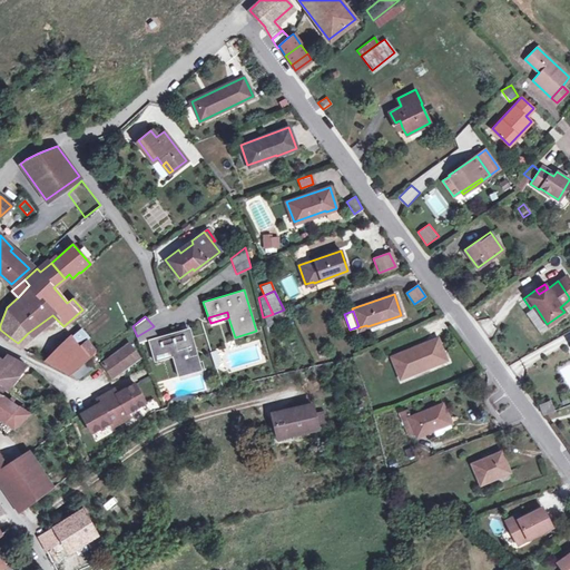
[(56,365),(70,374),(88,361),(97,354),(86,338),(88,336),(81,328),(71,337),(77,346),(56,365)]
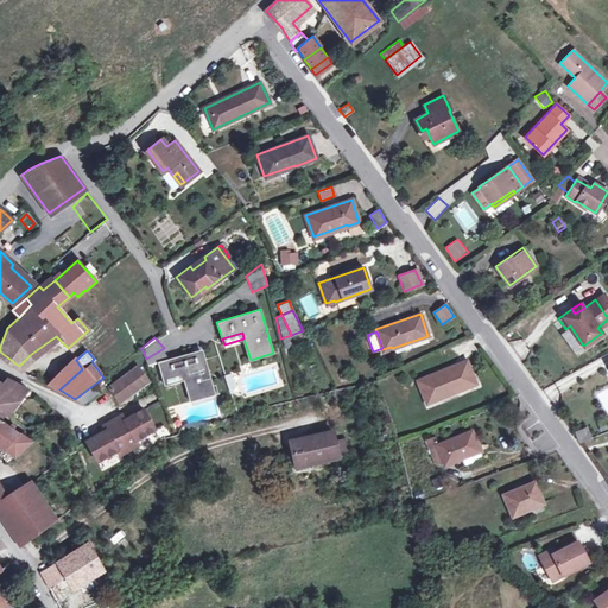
[(158,362),(163,379),(182,373),(183,379),(190,400),(214,393),(202,350),(158,362)]
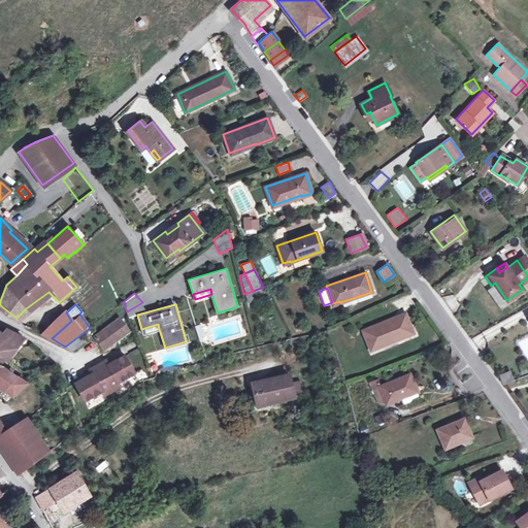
[(44,334),(52,338),(71,321),(66,312),(65,311),(44,334)]
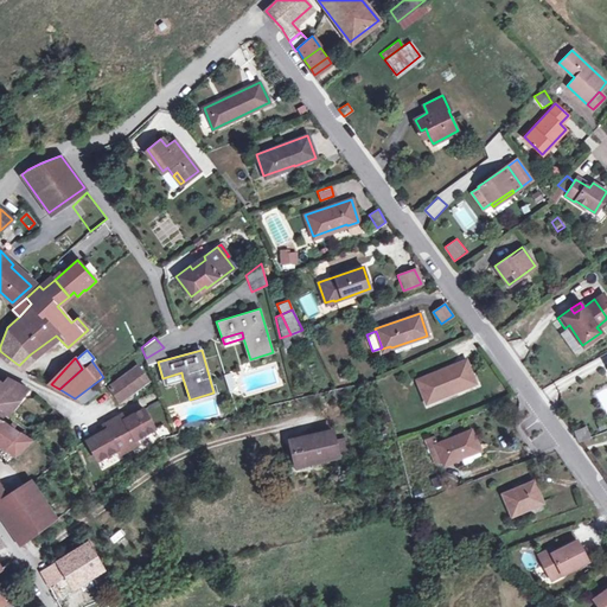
[(453,391),(474,382),(466,360),(417,379),(426,401),(453,390),(453,391)]
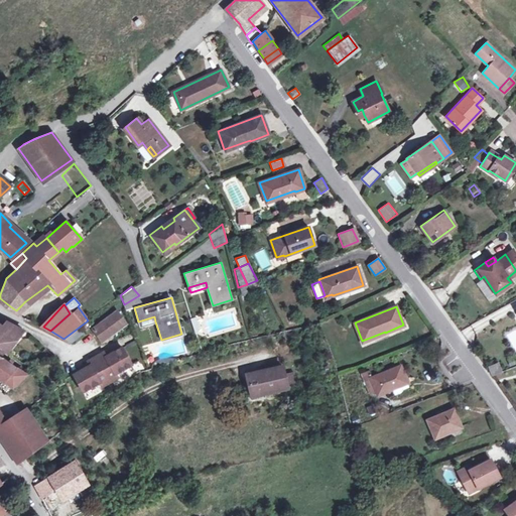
[(101,341),(125,321),(116,310),(92,329),(101,341)]
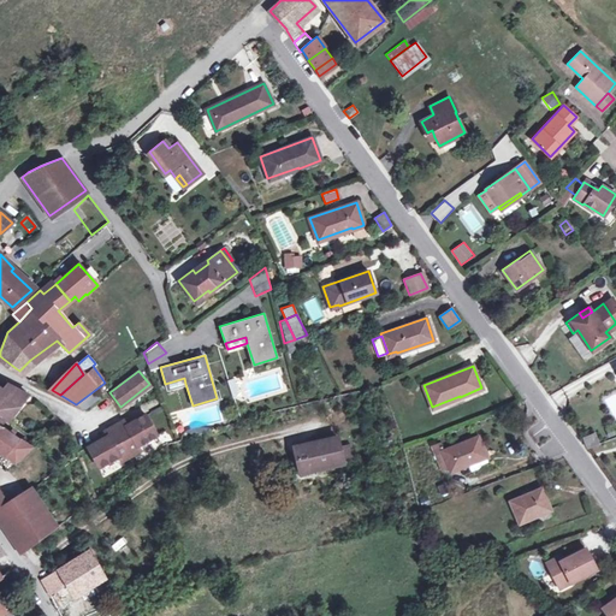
[(166,390),(185,384),(184,378),(165,384),(166,390)]
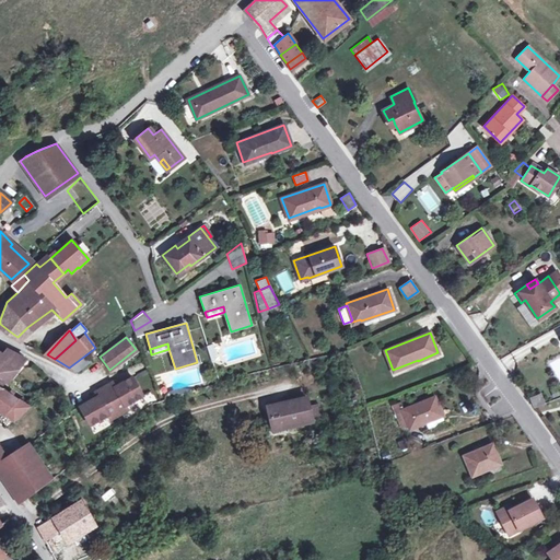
[(0,351),(0,374),(7,380),(24,358),(4,348),(1,353),(0,351)]
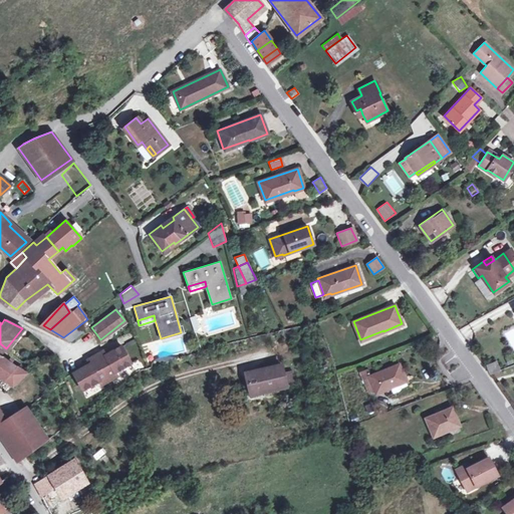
[(83,332),(79,325),(63,337),(71,341),(83,332)]
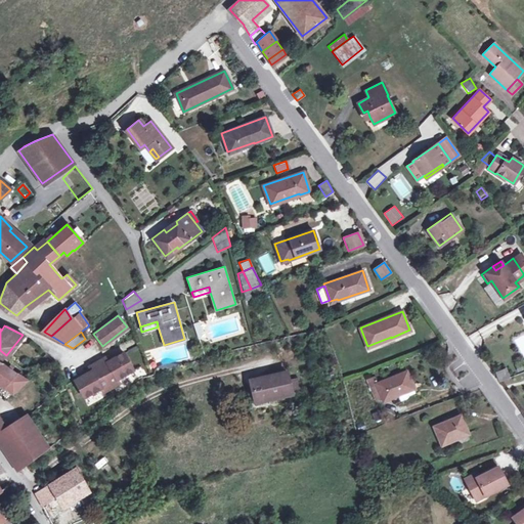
[(513,337),(521,355),(523,354),(523,335),(523,333),(513,337)]
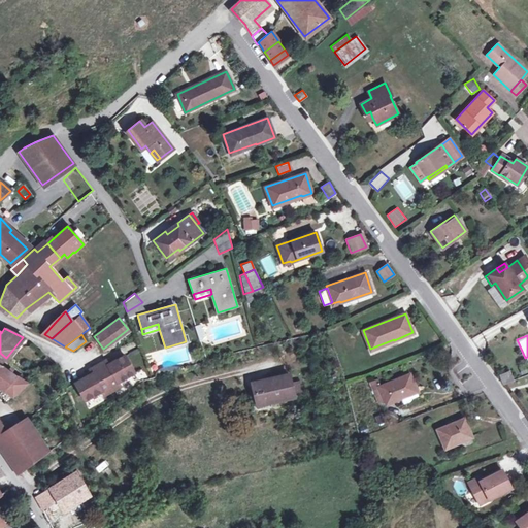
[(0,353),(0,387),(4,391),(15,376),(0,365),(6,358),(0,353)]
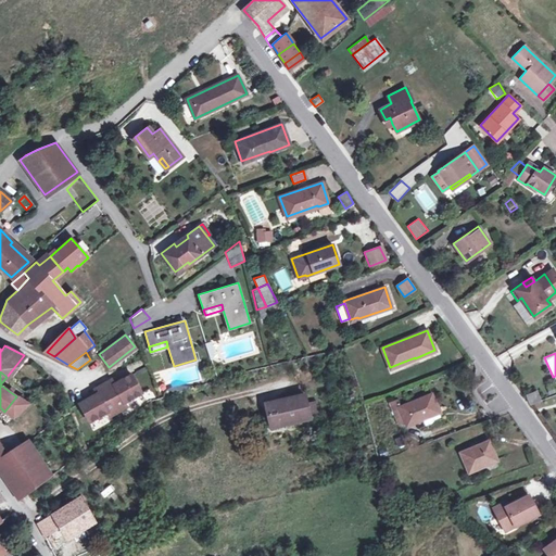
[(111,379),(103,384),(118,411),(126,406),(124,401),(141,391),(131,374),(114,383),(111,379)]
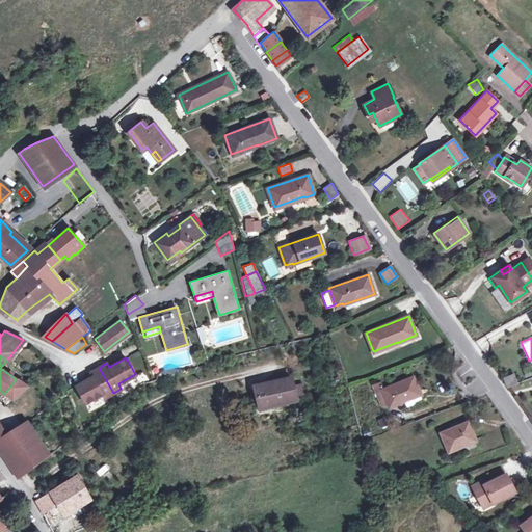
[(86,402),(102,393),(105,398),(113,393),(99,368),(90,372),(92,376),(77,384),(86,402)]
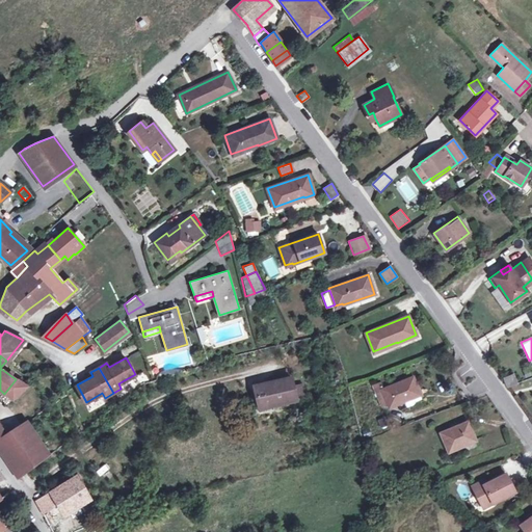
[(503,377),(506,387),(516,382),(513,373),(503,377)]
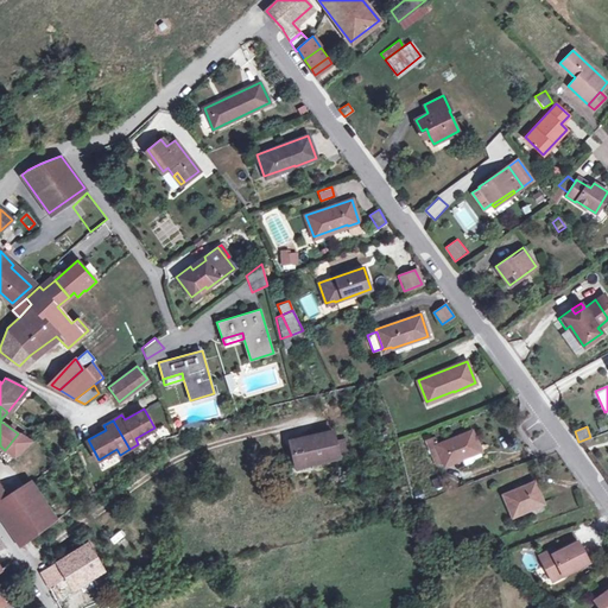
[(291,441),(296,463),(316,458),(317,461),(339,456),(337,453),(335,441),(333,430),(291,441)]
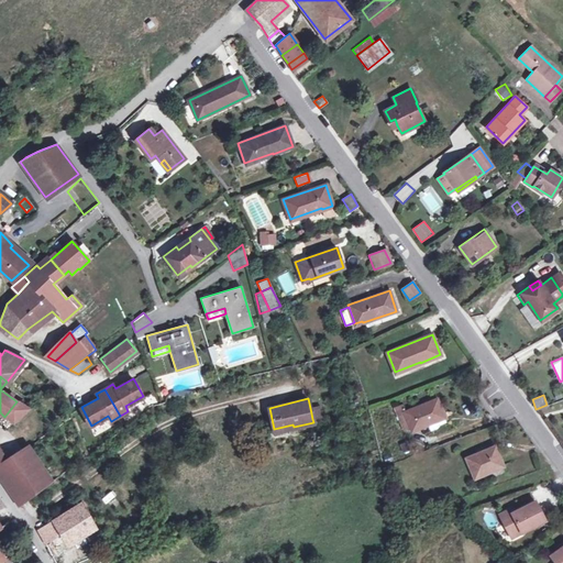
[(405,411),(405,412),(410,428),(411,429),(418,427),(419,428),(444,418),(437,399),(405,411)]
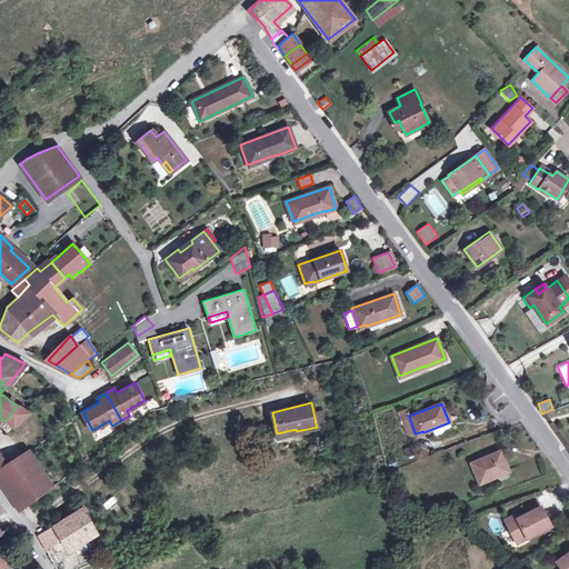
[(28,413),(17,406),(5,421),(13,427),(28,413)]
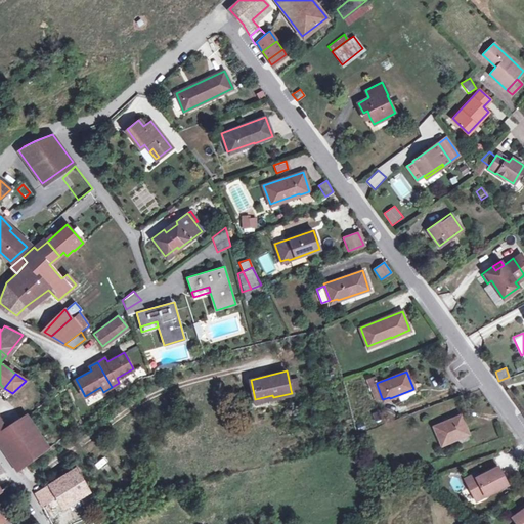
[(297,378),(289,380),(291,390),(299,389),(297,378)]
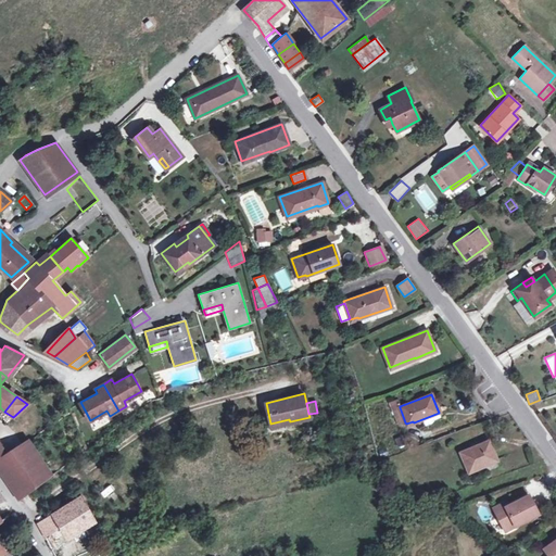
[(399,425),(405,422),(400,407),(393,411),(399,425)]
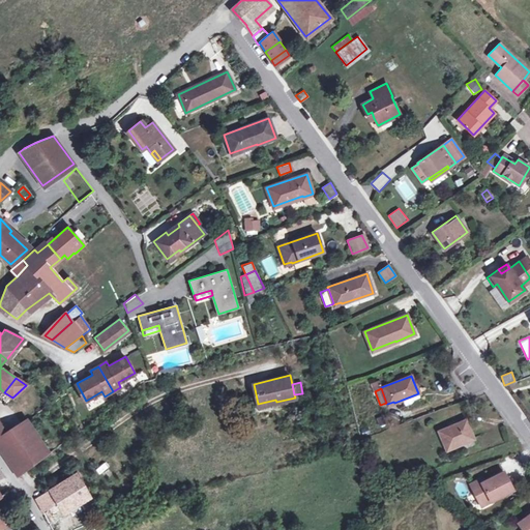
[(0,425),(0,449),(18,475),(48,453),(47,452),(26,420),(6,434),(0,425)]
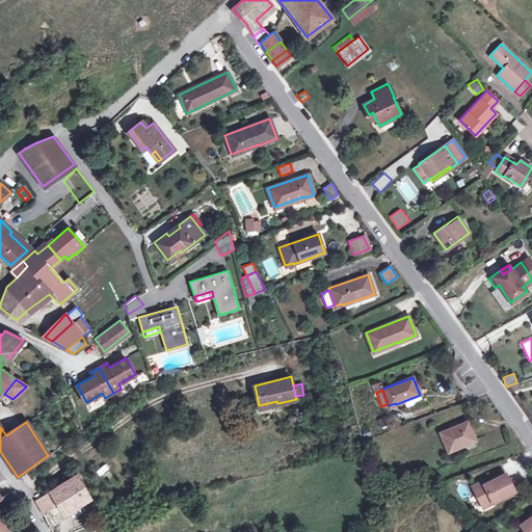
[(449,451),(475,440),(467,422),(441,433),(449,451)]
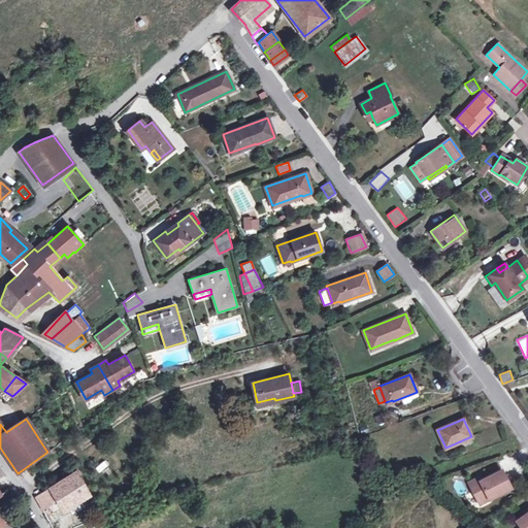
[(98,471),(109,466),(106,461),(96,465),(98,471)]
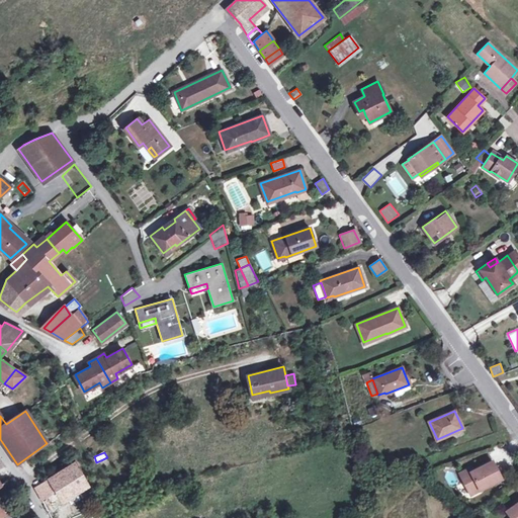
[(477,486),(480,490),(502,479),(493,460),(472,470),(470,467),(461,472),(469,489),(477,486)]
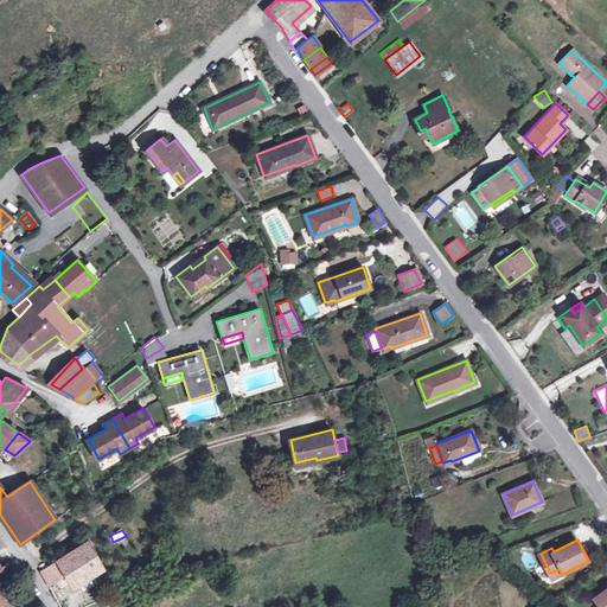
[(88,542),(58,561),(64,573),(71,585),(101,566),(88,542)]
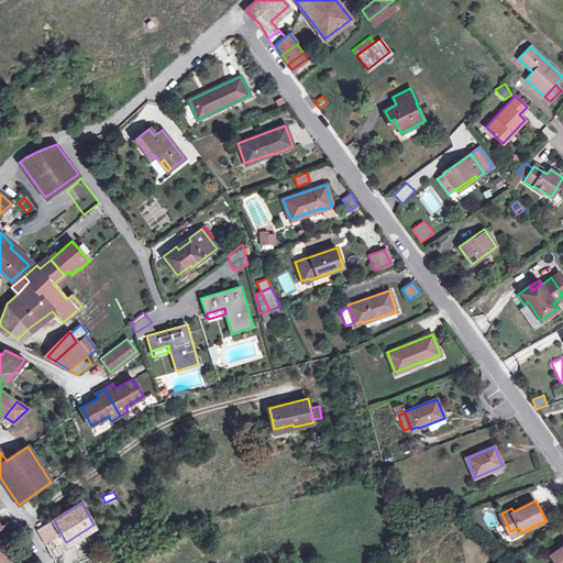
[(59,531),(54,520),(37,530),(44,541),(50,538),(59,531)]
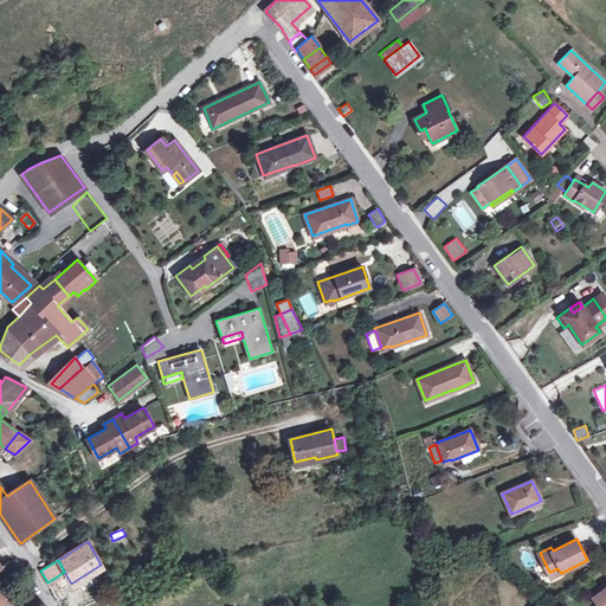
[(65,603),(53,579),(47,582),(59,605),(65,603)]
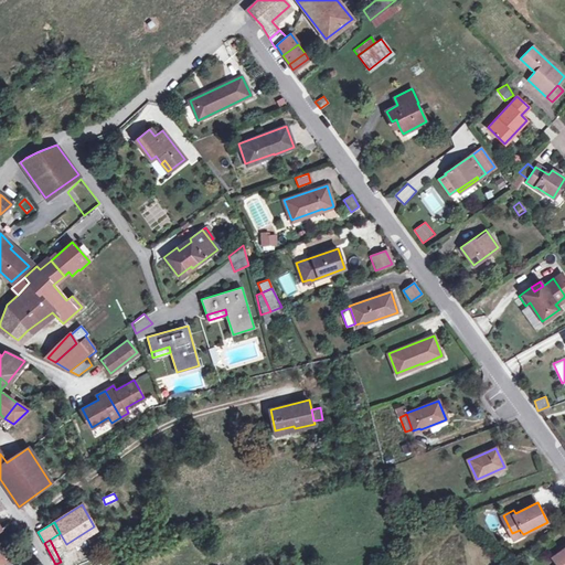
[(0,564),(4,564),(10,563),(0,546),(0,564)]
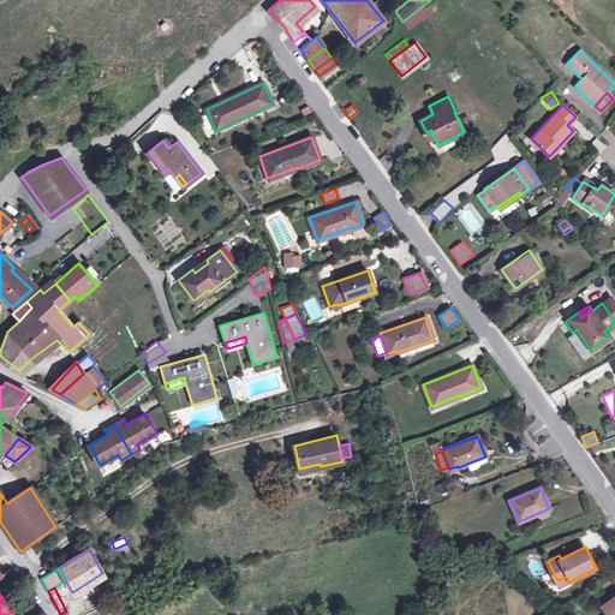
[(614,614),(614,597),(611,599),(601,607),(607,614),(614,614)]
